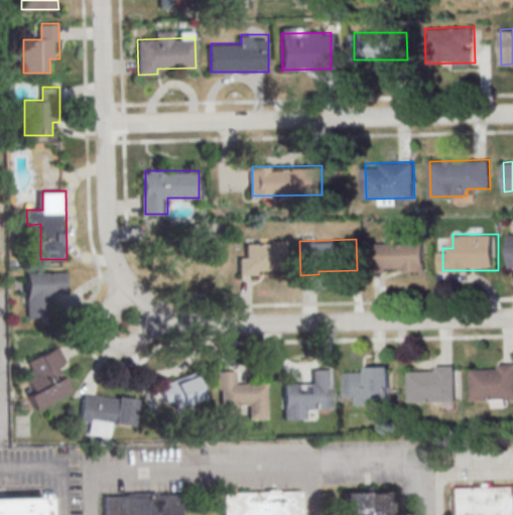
[(284,241),(249,242),(250,254),(241,255),(242,273),(285,272),(284,241)]
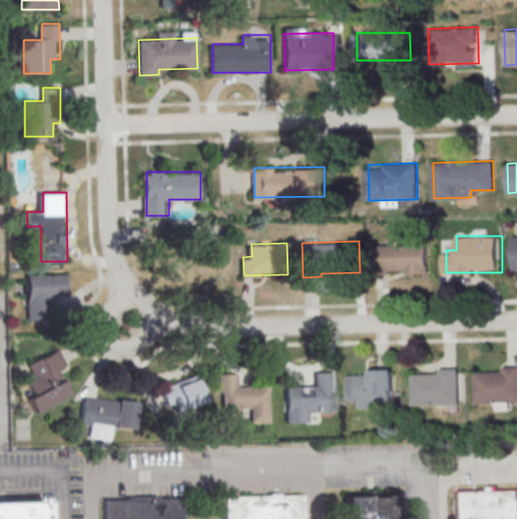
[(432,272),(432,243),(381,244),(381,272),(432,272)]
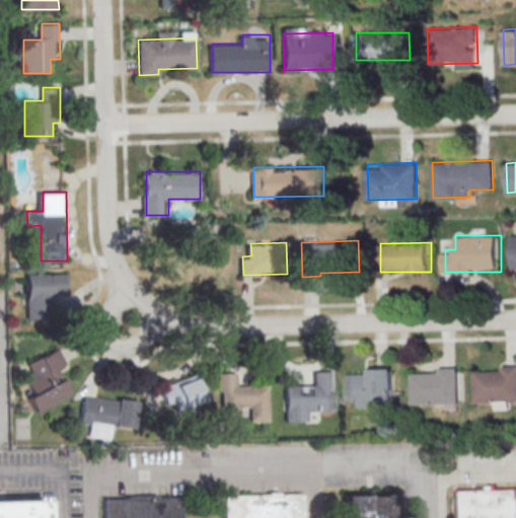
[(69,273),(29,273),(29,319),(54,319),(54,293),(69,293),(69,273)]
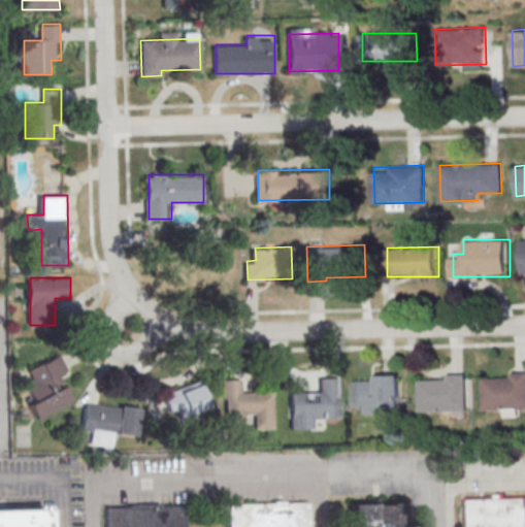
[(30,369),(34,380),(27,383),(35,399),(30,402),(37,418),(73,401),(61,374),(70,370),(62,354),(30,369)]
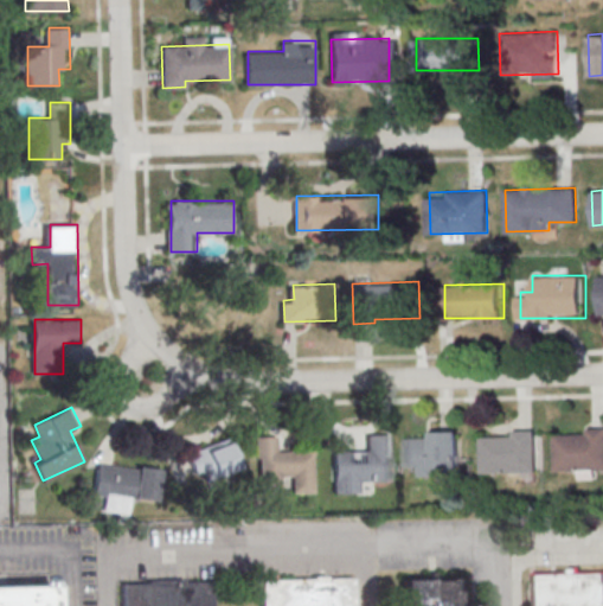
[(588,427),(602,427),(602,469),(556,470),(555,433),(588,433),(588,427)]
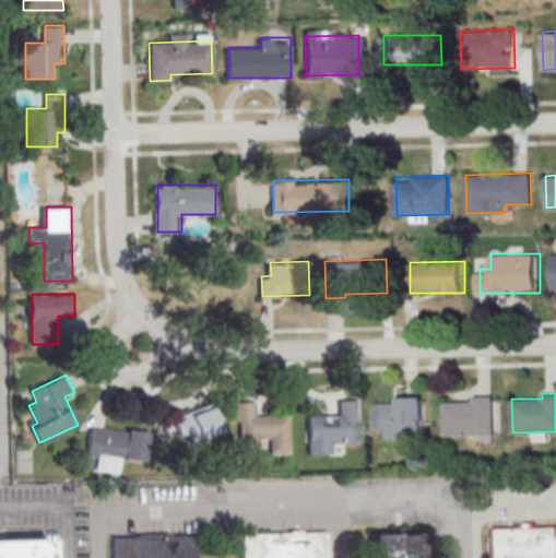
[(474,395),(495,395),(496,434),(445,435),(444,401),(474,400),(474,395)]
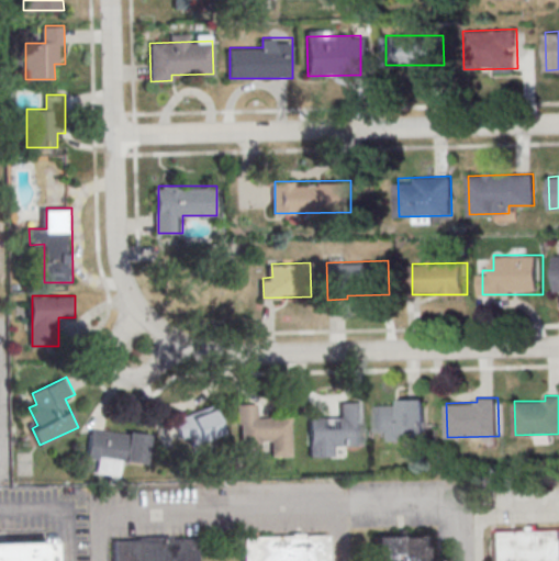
[(380,429),(391,429),(392,438),(429,438),(428,400),(379,401),(380,429)]
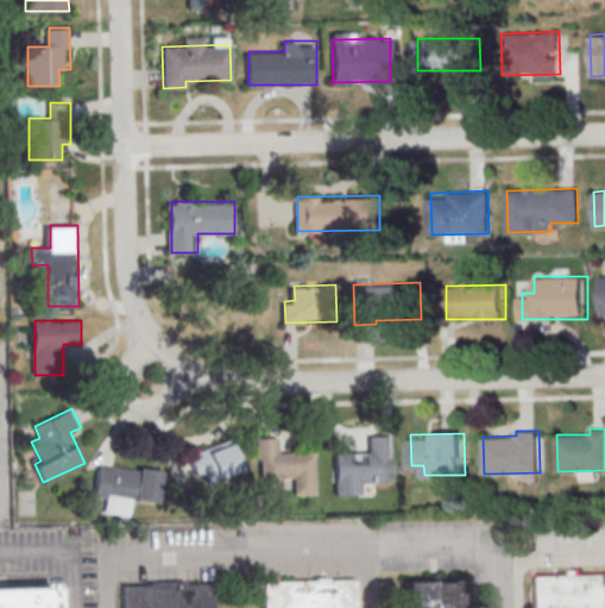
[(367,436),(390,434),(391,482),(359,482),(359,494),(334,494),(334,452),(367,452),(367,436)]
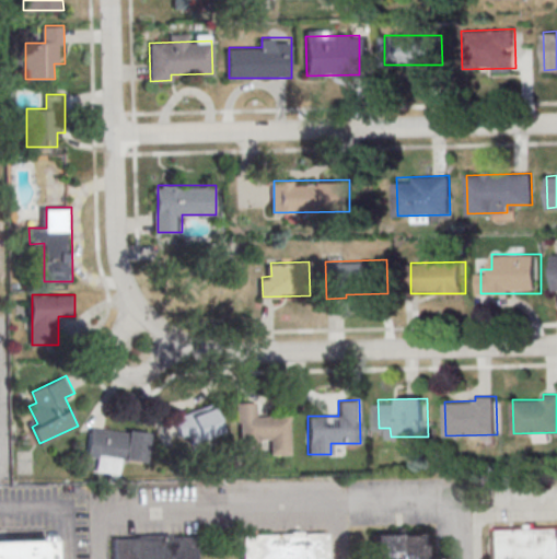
[(292,453),(292,415),(259,415),(259,402),(239,402),(240,451),(263,451),(262,440),(271,439),(271,453),(292,453)]
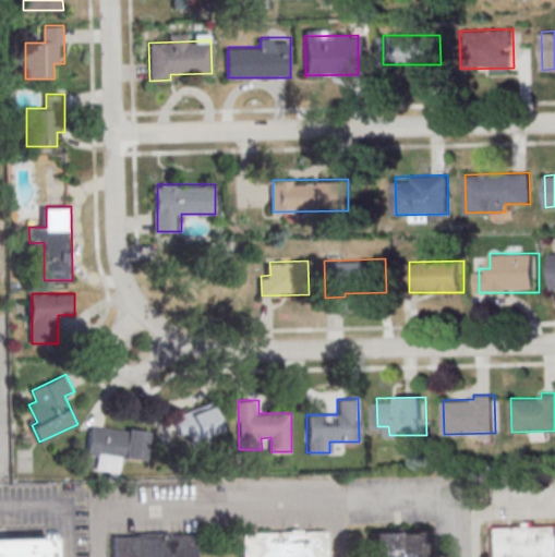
[(182,439),(221,432),(216,404),(177,412),(182,439)]
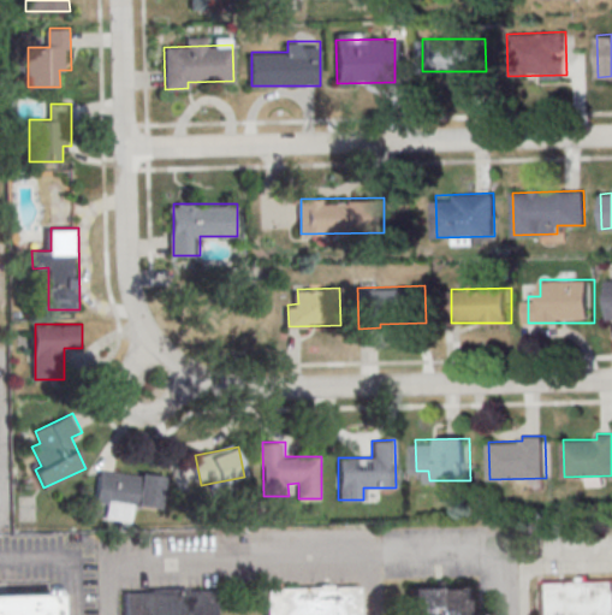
[(99,502),(111,503),(108,518),(134,520),(136,506),(164,509),(167,474),(102,468),(99,502)]
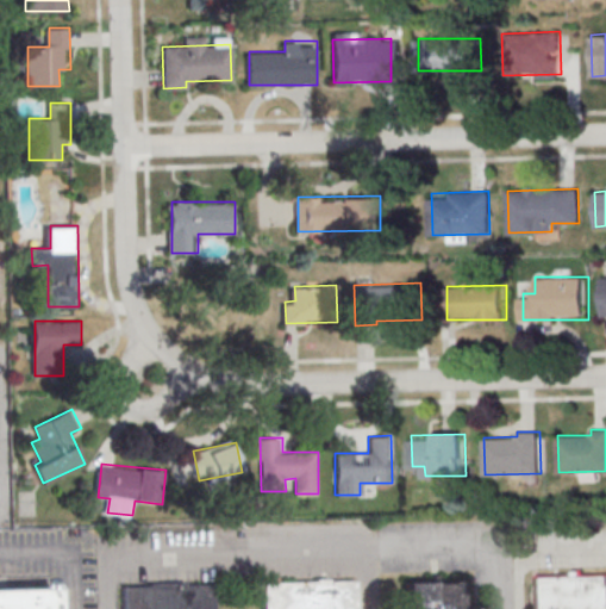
[(605,608),(536,608),(536,577),(605,575),(605,608)]
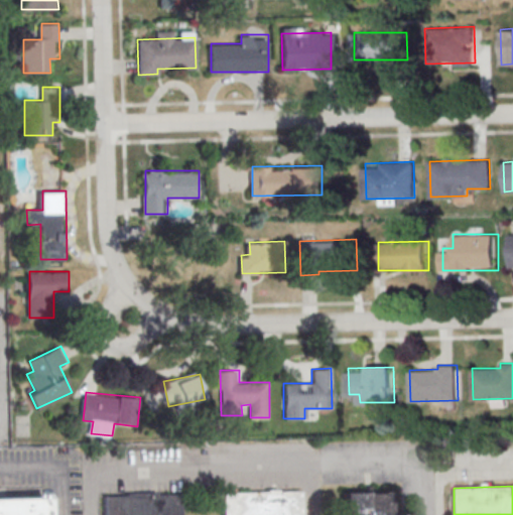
[(101,514),(101,495),(124,494),(124,492),(154,491),(154,493),(178,492),(178,514),(101,514)]
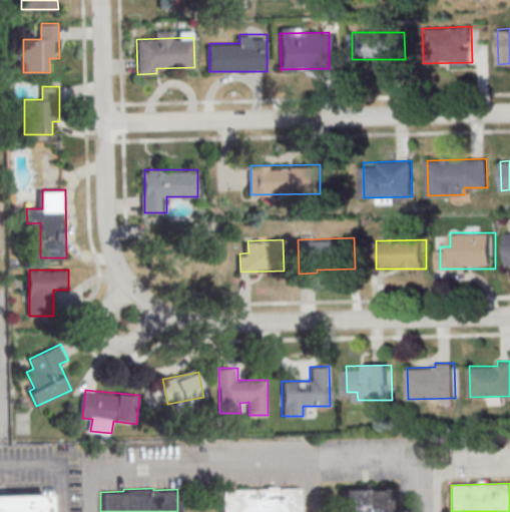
[(218,511),(218,490),(296,488),(296,511),(218,511)]
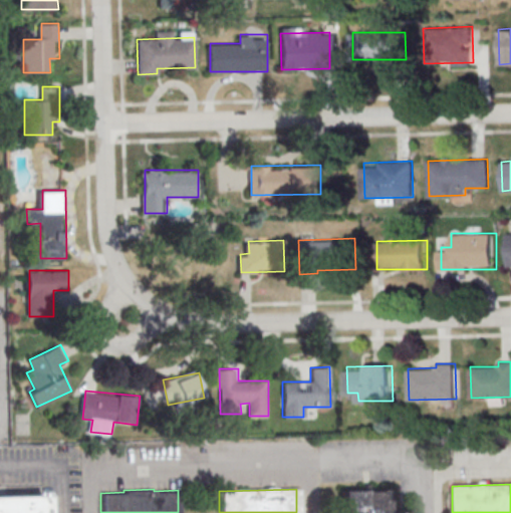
[(338,512),(337,492),(385,489),(386,512),(338,512)]
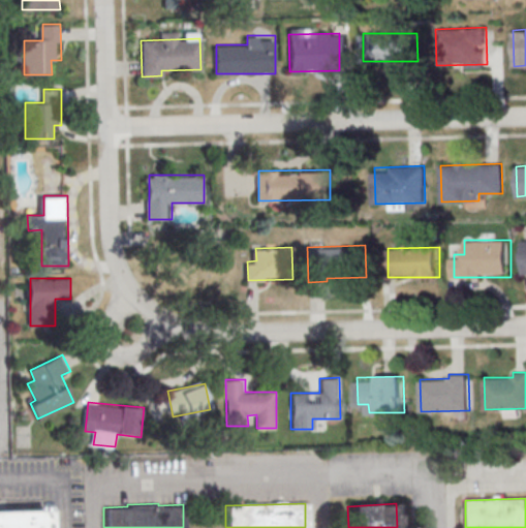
[(0,527),(0,510),(43,510),(43,527),(0,527)]
